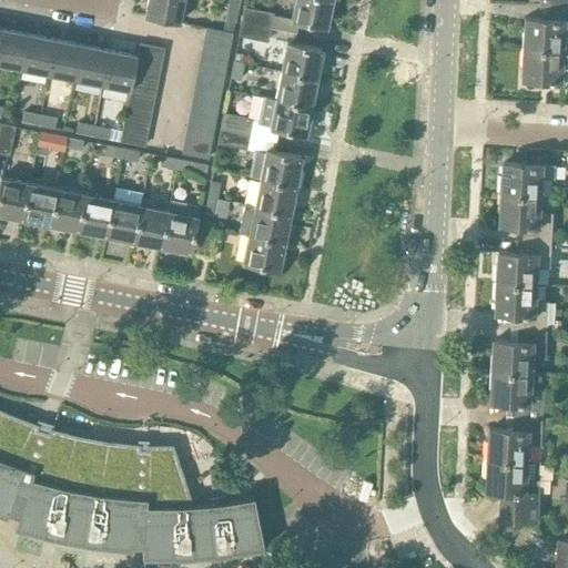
[(179,22),(183,0),(146,0),(144,16),(179,22)]
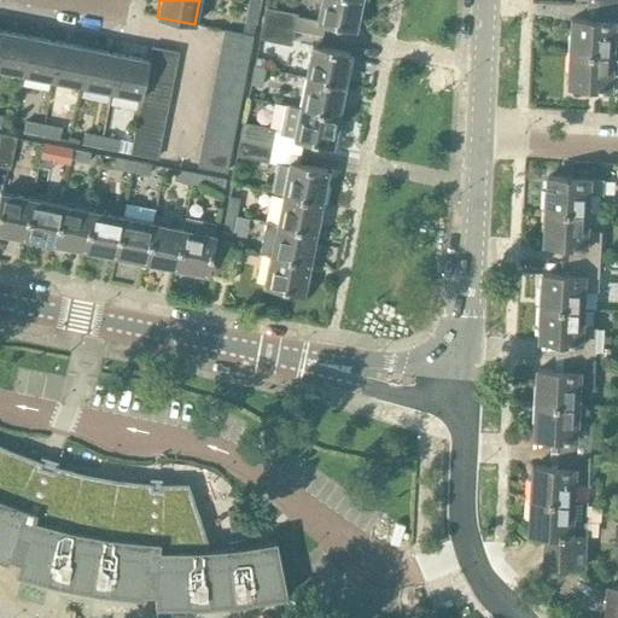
[(360,0),(320,0),(316,22),(355,29),(360,0)]
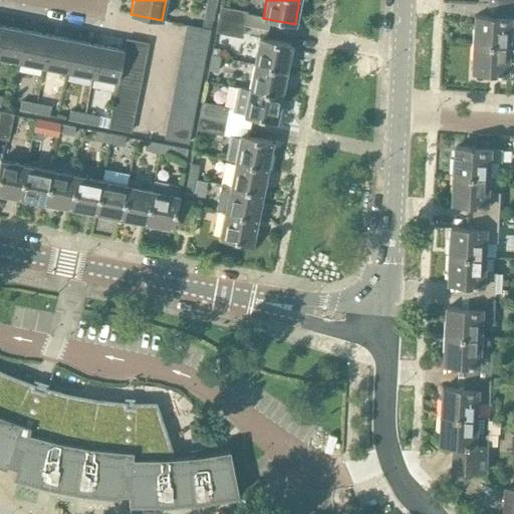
[(203,18),(213,20),(216,5),(206,3),(203,18)]
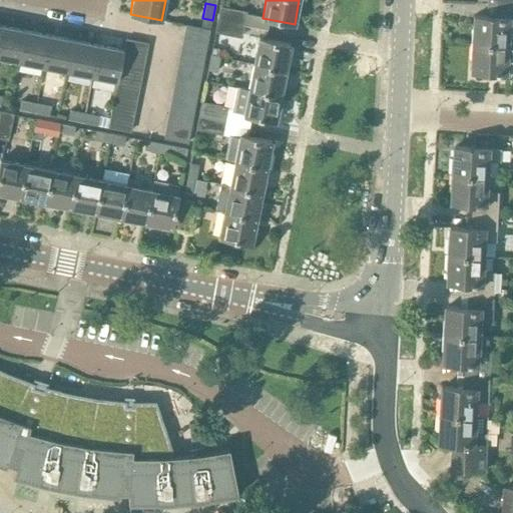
[(474,43),(510,45),(511,29),(512,29),(512,4),(497,4),(496,16),(476,15),(474,43)]
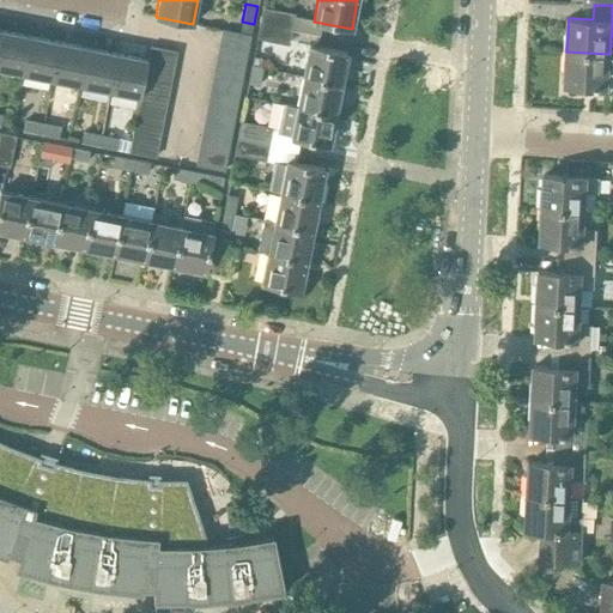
[(261,23),(291,30),(293,14),(263,8),(261,23)]
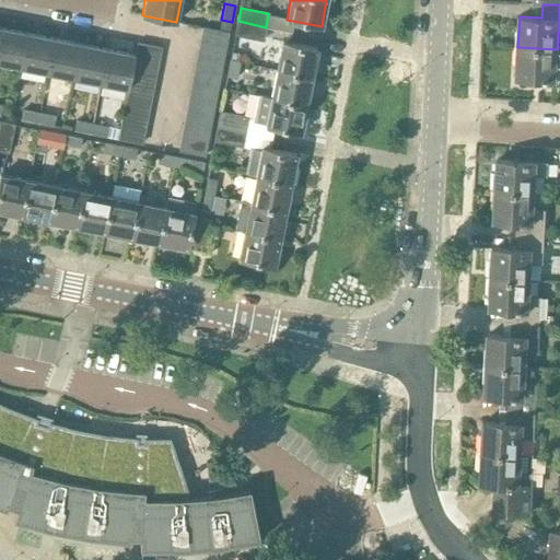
[(266,27),(238,21),(235,35),(264,41),(266,27)]
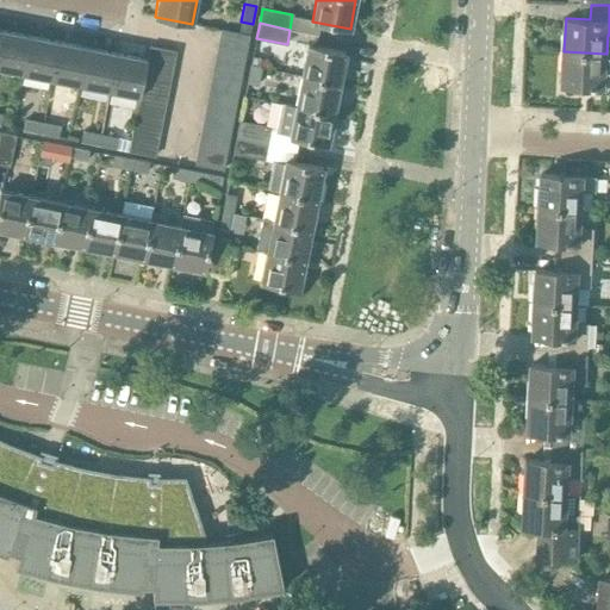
[(218,45),(246,50),(249,36),(222,30),(218,45)]
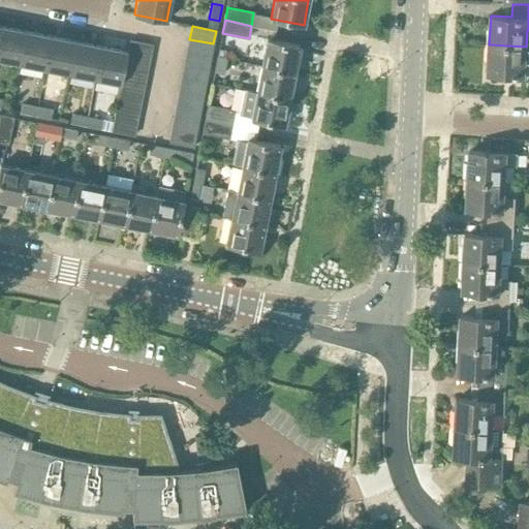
[(26,32),(1,27),(0,29),(0,59),(19,64),(26,32)]
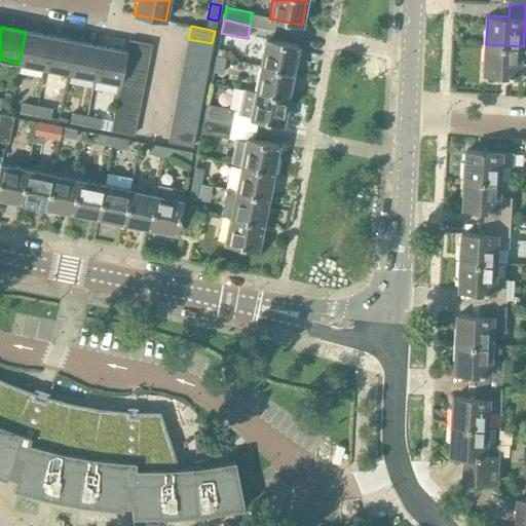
[(50,36),(26,32),(19,64),(44,68),(50,36)]
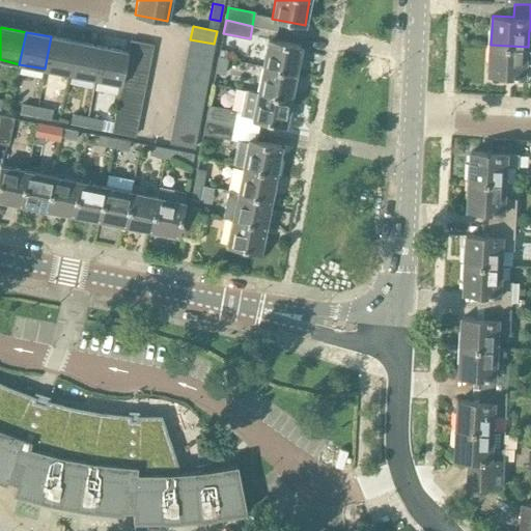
[(77,42),(51,36),(45,68),(71,74),(77,42)]
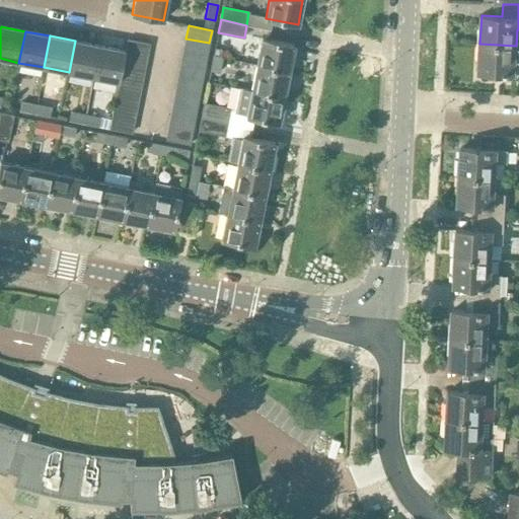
[(183,51),(207,56),(209,43),(186,39),(183,51)]
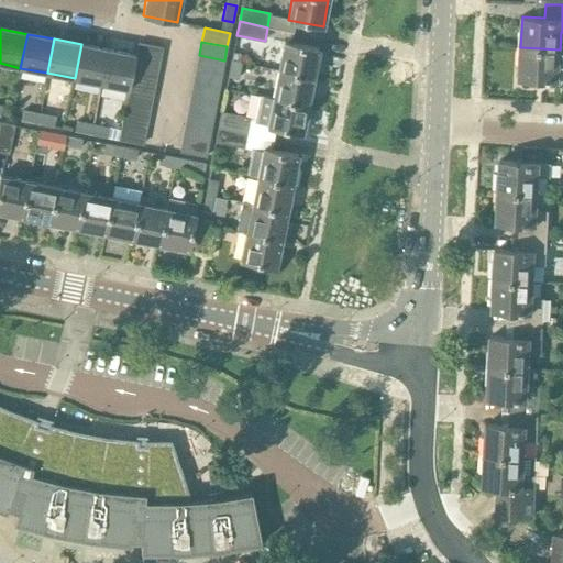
[(278,70),(313,77),(319,50),(284,42),(278,70)]
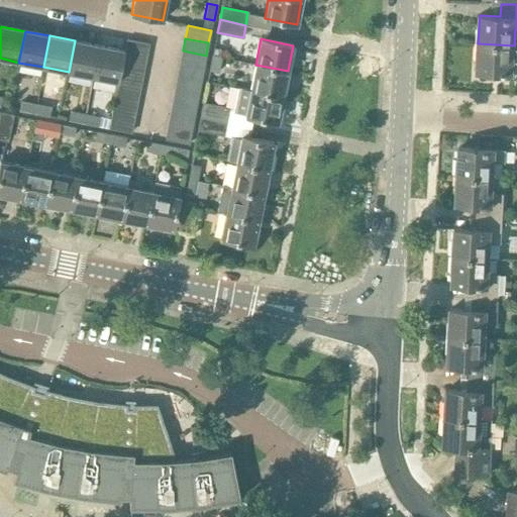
[(126,39),(124,50),(124,53),(146,57),(148,44),(126,39)]
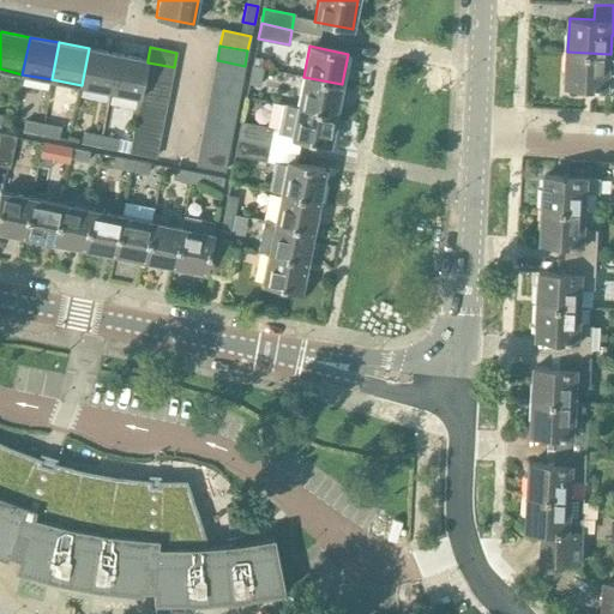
[(118,54),(89,48),(82,85),(110,91),(118,54)]
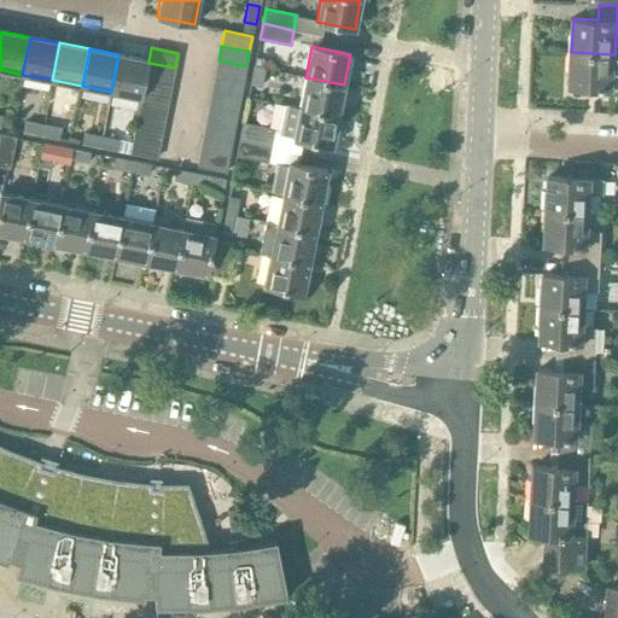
[(614,54),(571,52),(570,86),(617,87),(617,71),(614,73),(614,54)]
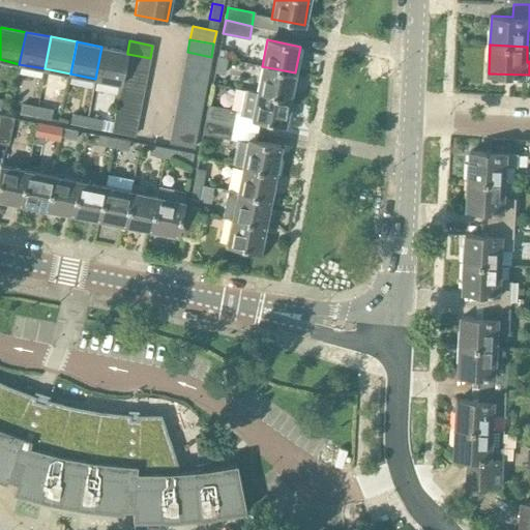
[(127,52),(101,47),(95,79),(121,84),(122,80),(125,66),(127,54),(127,52)]
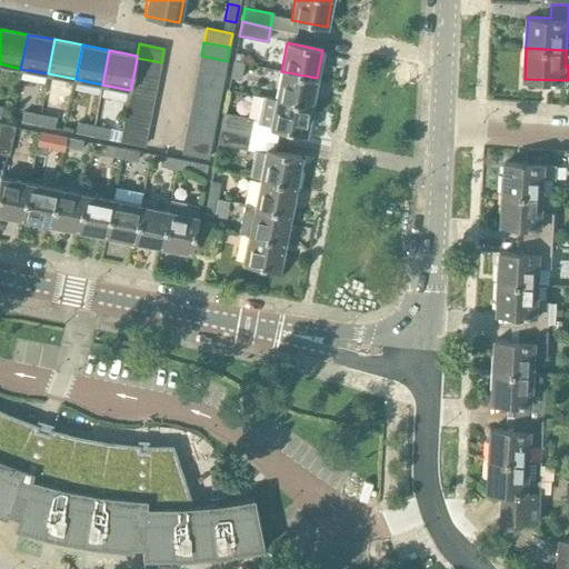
[(227,61),(201,56),(198,70),(225,75),(227,61)]
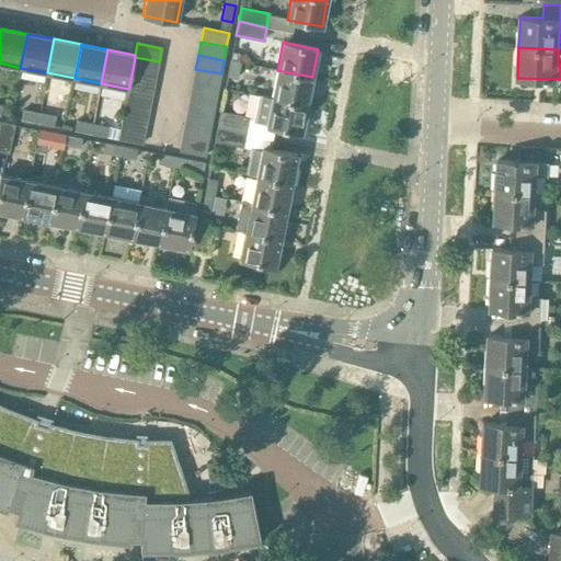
[(156,76),(159,61),(135,57),(133,70),(156,76)]
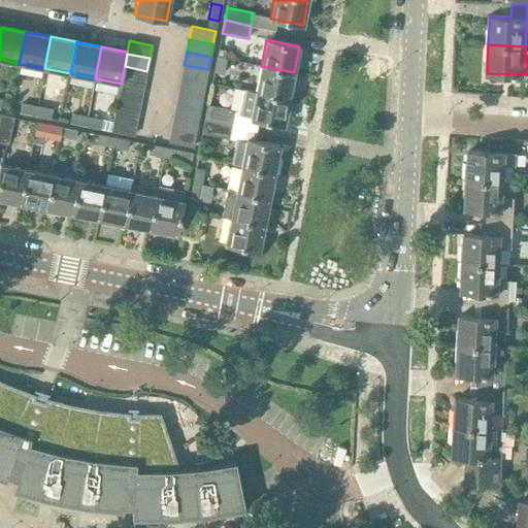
[(217,57),(213,72),(223,74),(226,59),(217,57)]
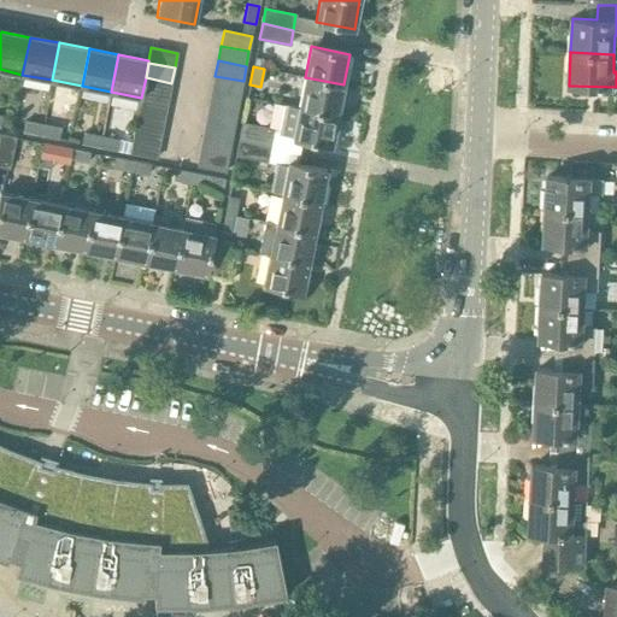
[(212,90),(240,97),(244,81),(215,76),(212,90)]
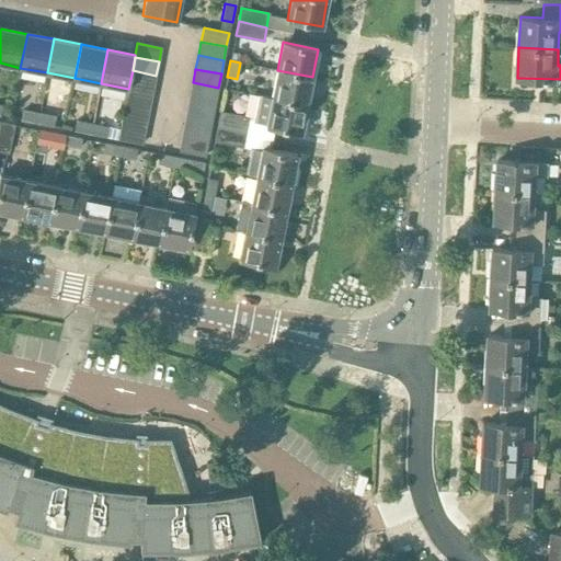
[(153,89),(156,76),(133,70),(129,84),(153,89)]
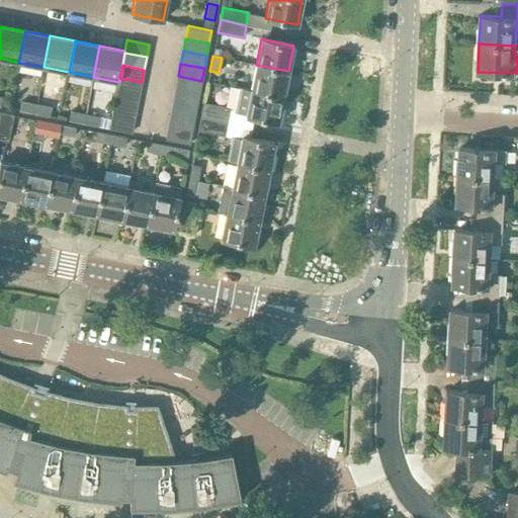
[(283,96),(288,71),(256,65),(251,90),(283,96)]
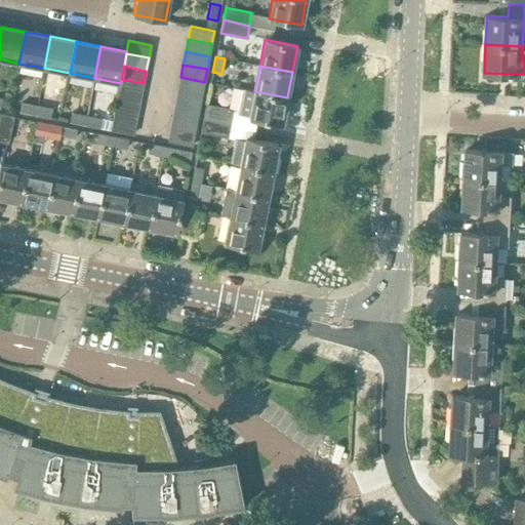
[(177,90),(202,95),(204,82),(180,77),(177,90)]
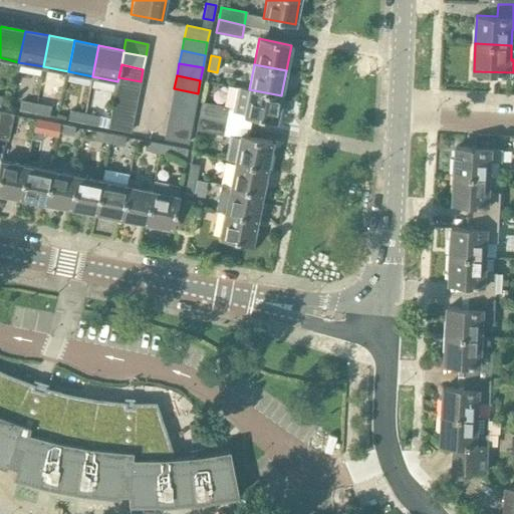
[(138,94),(141,81),(118,77),(117,81),(115,89),(138,94)]
